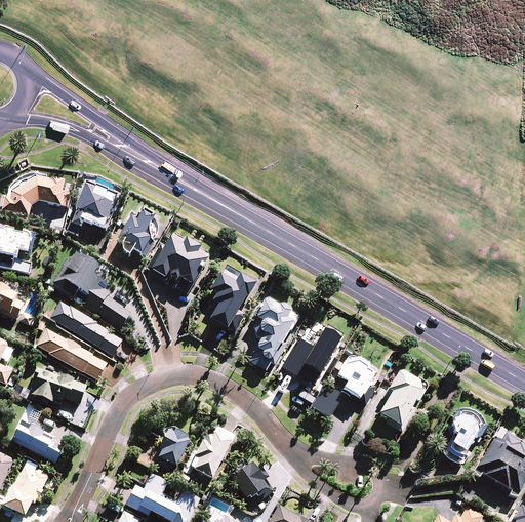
[(37,202),(62,206),(62,205),(69,206),(71,192),(63,190),(65,182),(37,176),(11,194),(10,199),(2,198),(0,209),(0,210),(29,216),(31,206),(37,202)]
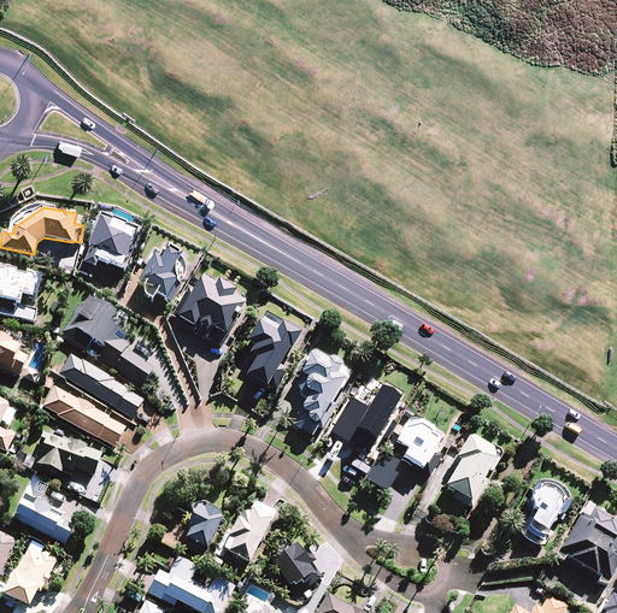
[(137,229),(100,213),(77,269),(92,275),(99,257),(122,267),(137,229)]
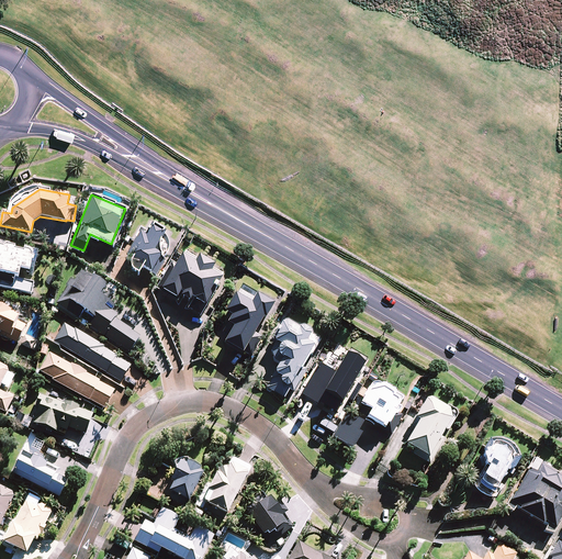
[(164,257),(165,255),(166,254),(167,253),(168,250),(168,249),(169,247),(169,246),(169,244),(169,243),(168,241),(168,239),(167,237),(166,236),(165,234),(164,233),(165,232),(153,224),(147,235),(141,231),(124,259),(131,264),(131,265),(131,266),(132,267),(132,268),(133,268),(134,269),(139,272),(143,265),(157,274),(166,258),(164,257)]
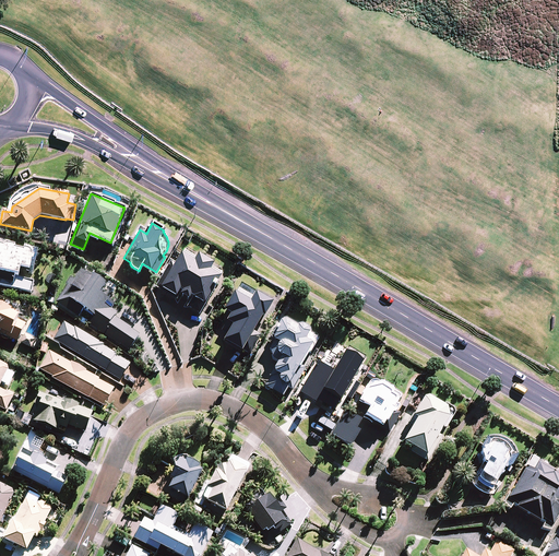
[(27,245),(0,238),(0,283),(32,291),(34,279),(20,275),(22,265),(30,267),(31,267),(31,265),(32,265),(33,264),(33,263),(34,262),(34,261),(35,260),(35,259),(35,258),(35,257),(35,256),(35,255),(35,253),(35,252),(34,251),(34,250),(34,249),(33,249),(33,248),(32,247),(31,246),(30,245),(28,245),(27,245)]
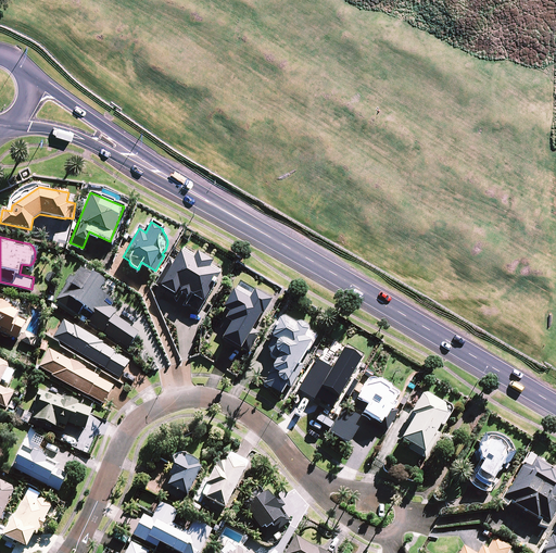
[(196,262),(182,254),(177,263),(173,260),(158,286),(177,298),(181,290),(185,291),(181,296),(190,300),(192,296),(194,297),(189,305),(201,312),(222,277),(211,271),(215,264),(200,255),(196,262)]
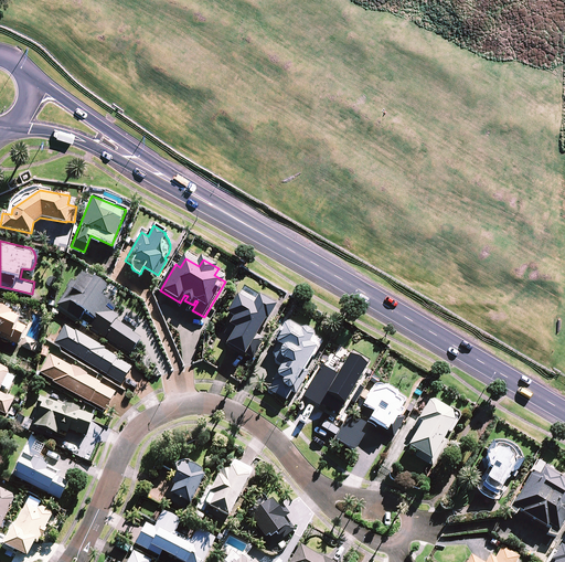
[(71,288),(59,306),(82,321),(86,314),(97,320),(92,328),(124,349),(125,348),(132,353),(144,338),(134,331),(135,330),(118,319),(120,316),(109,307),(110,305),(116,309),(118,306),(113,303),(115,298),(107,292),(109,288),(96,279),(95,282),(84,274),(77,283),(73,279),(68,286),(71,288)]
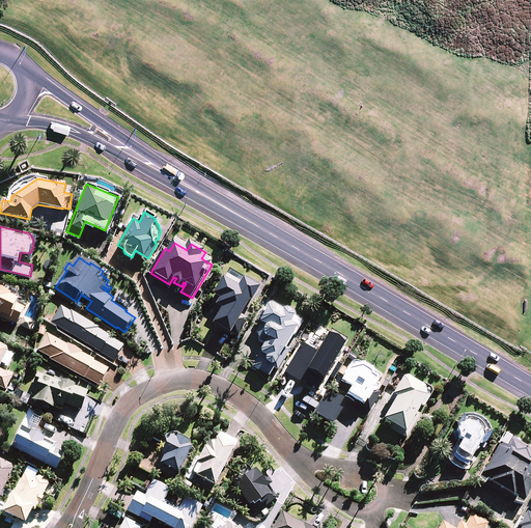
[(215,325),(232,335),(233,333),(240,336),(250,317),(244,314),(252,301),(253,302),(261,288),(245,279),(241,287),(225,279),(216,296),(221,300),(213,314),(219,317),(215,325)]
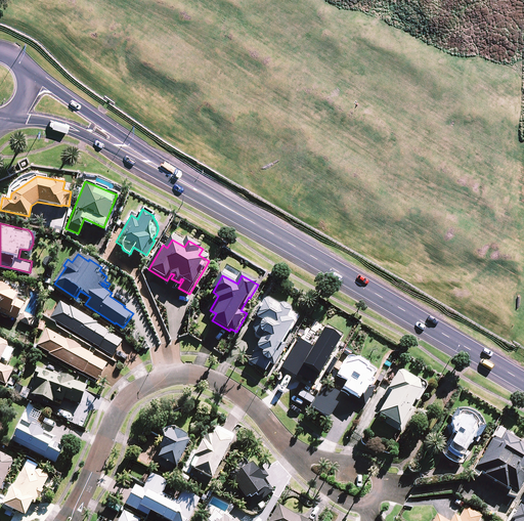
[(18,291),(0,281),(0,311),(16,318),(24,301),(15,297),(18,291)]
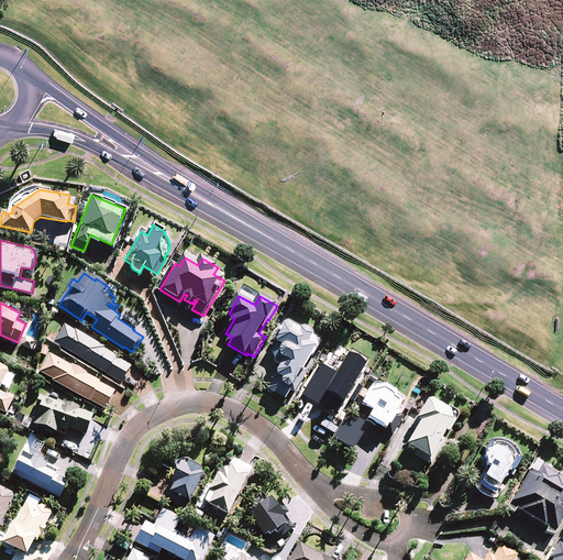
[(274,359),(272,362),(277,365),(265,385),(284,395),(289,386),(294,388),(302,373),(298,370),(312,343),(306,339),(311,330),(301,325),(300,327),(285,318),(274,338),(273,339),(272,340),(272,342),(271,343),(271,344),(271,347),(271,348),(271,349),(271,351),(271,352),(272,353),(272,354),(273,355),(273,358),(274,359)]
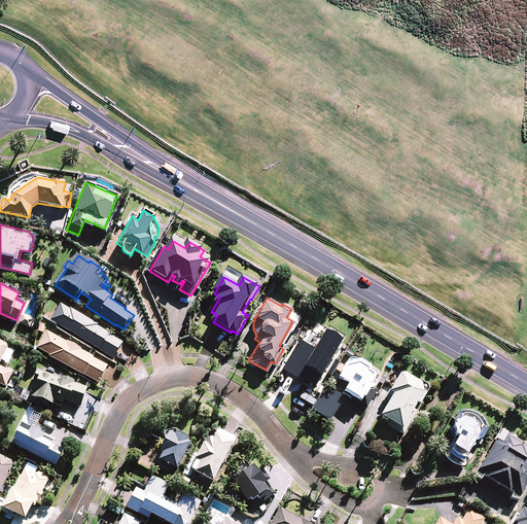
[(63,304),(53,319),(115,357),(126,342),(102,327),(99,323),(68,305),(63,304)]
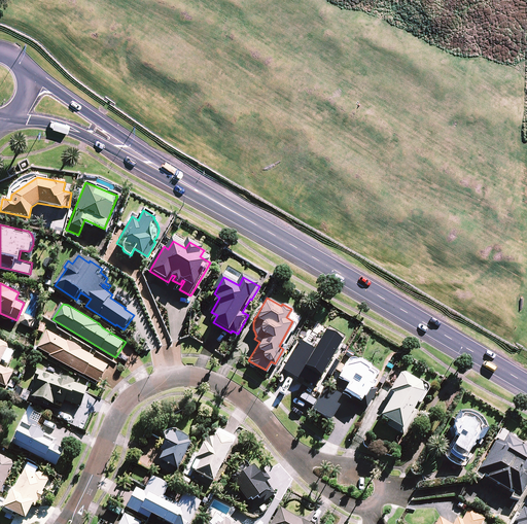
[(68,342),(48,330),(39,347),(51,354),(50,355),(85,376),(86,374),(101,382),(111,365),(83,350),(83,349),(69,341),(68,342)]
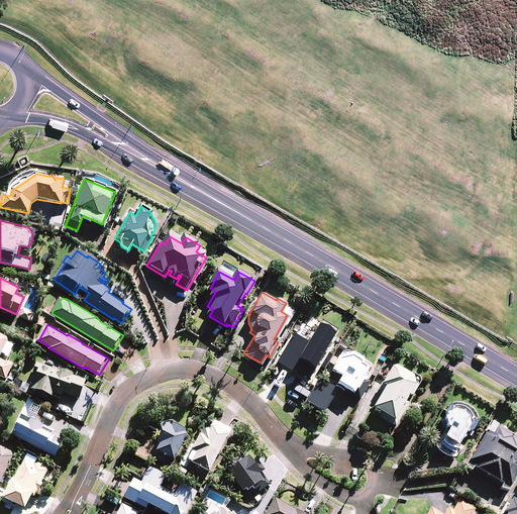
[(0,355),(0,354),(8,339),(7,334),(0,330),(0,374),(6,378),(14,363),(0,355)]
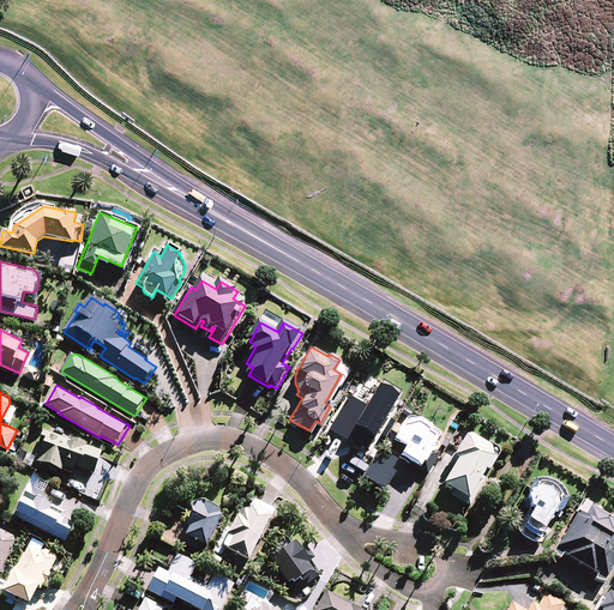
[(410,417),(402,420),(395,432),(396,433),(391,440),(403,447),(398,454),(426,472),(441,448),(433,444),(438,435),(429,429),(429,427),(419,420),(417,421),(410,417)]
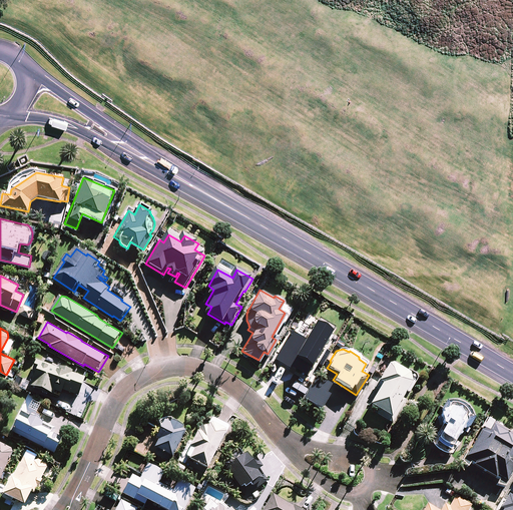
[(62,359),(52,355),(49,362),(37,357),(32,369),(35,370),(30,383),(59,394),(62,388),(78,394),(85,376),(59,366),(62,359)]
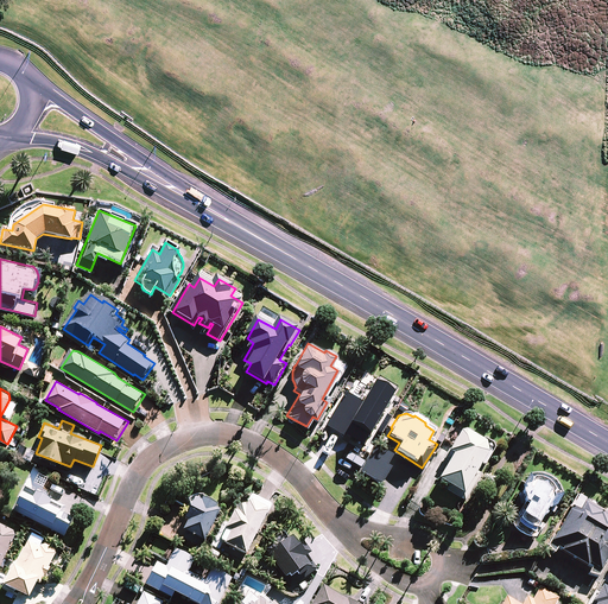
[(480,437),(461,426),(458,432),(450,427),(445,437),(453,440),(449,449),(453,451),(438,477),(449,483),(445,488),(466,500),(481,474),(477,471),(493,444),(493,443),(493,442),(492,440),(491,439),(491,438),(489,437),(488,437),(487,437),(486,436),(485,436),(483,436),(482,437),(481,437),(480,437)]
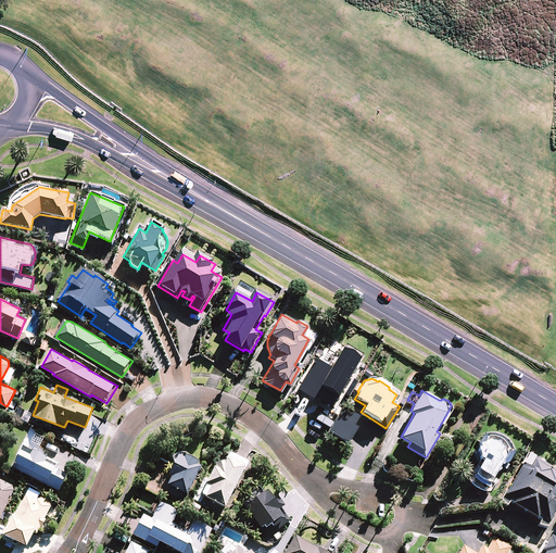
[(474,447),(474,448),(472,449),(472,450),(472,451),(472,452),(472,453),(474,454),(474,455),(474,456),(475,457),(476,457),(477,459),(477,460),(478,460),(467,476),(468,477),(469,479),(470,480),(471,481),(472,482),(474,484),(476,485),(477,486),(478,487),(480,488),(481,488),(483,489),(484,489),(487,489),(489,490),(496,477),(493,475),(503,459),(506,461),(513,451),(513,448),(512,445),(510,443),(509,440),(507,438),(506,437),(504,435),(502,434),(498,432),(496,431),(494,431),(491,430),(489,430),(485,431),(483,432),(474,447)]
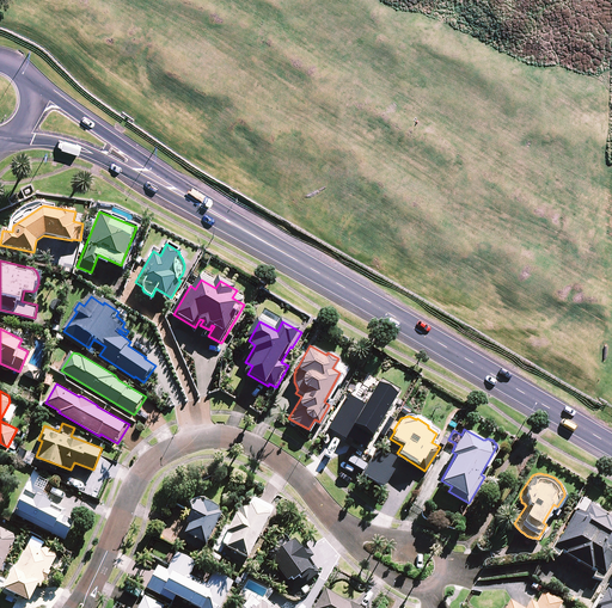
[(65,490),(48,481),(44,489),(61,497),(65,490)]
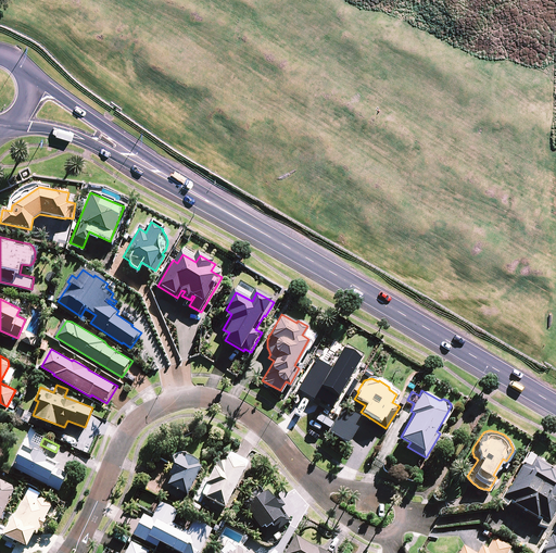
[(59,488),(67,472),(54,466),(57,463),(47,457),(47,456),(24,444),(14,463),(48,479),(47,482),(59,488)]
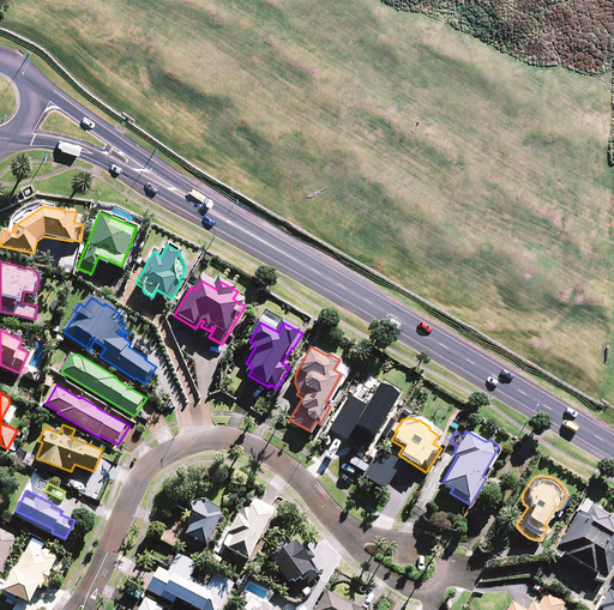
[(240,506),(222,542),(227,544),(226,545),(247,556),(272,507),(253,497),(247,509),(240,506)]
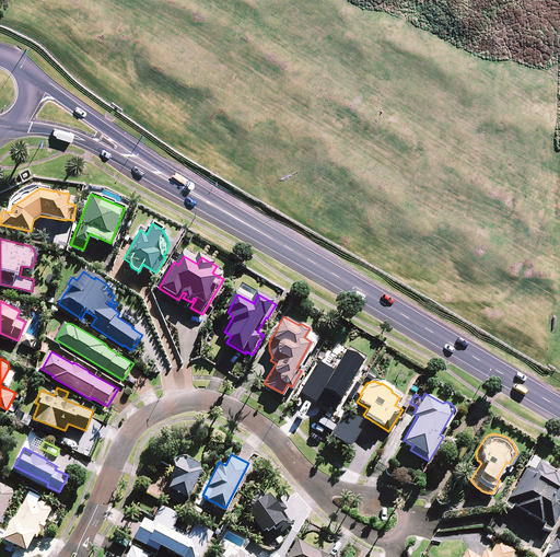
[(172,477),(167,486),(171,488),(167,494),(184,501),(200,467),(197,466),(198,463),(185,456),(183,459),(177,456),(168,476),(172,477)]
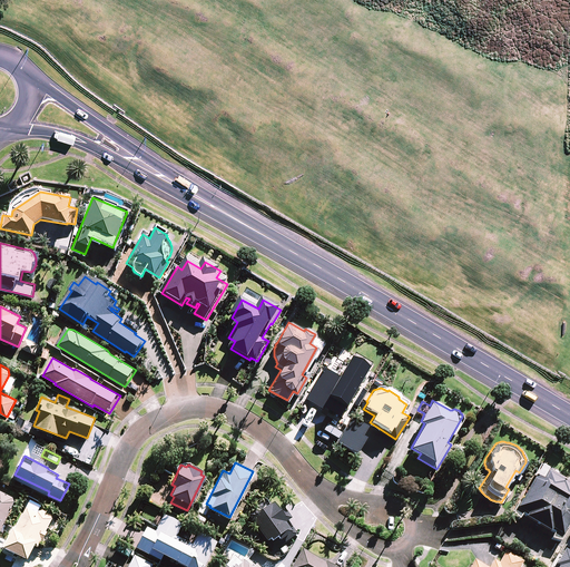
[(526,517),(538,524),(562,482),(548,473),(543,481),(534,477),(517,508),(527,515),(526,517)]
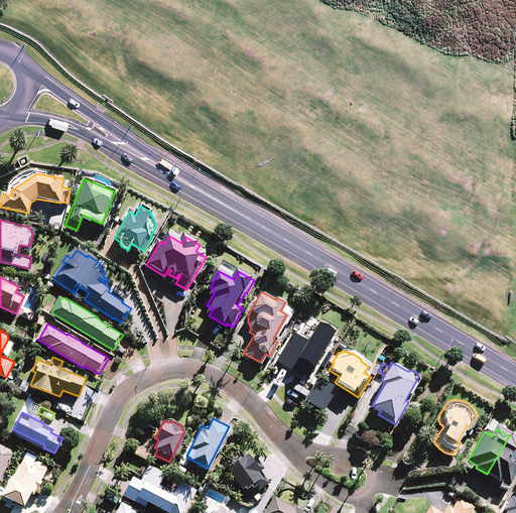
[(515,439),(509,436),(487,474),(498,481),(499,479),(508,484),(515,471),(515,439)]
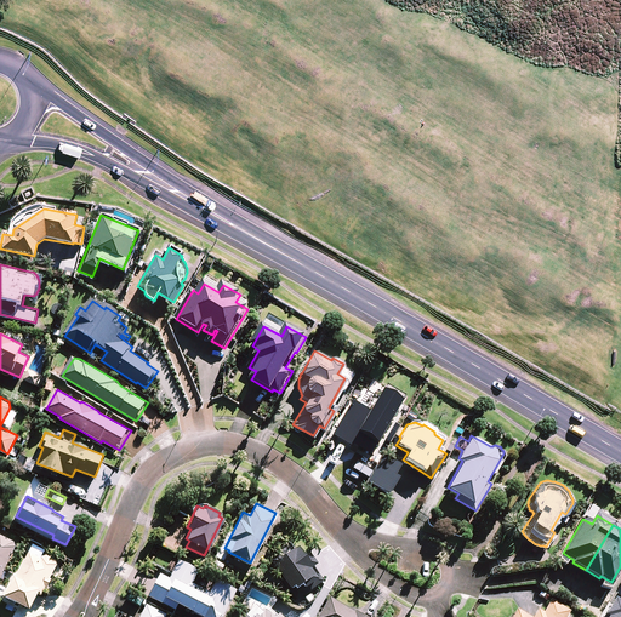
[(0,578),(1,580),(18,547),(17,542),(4,536),(0,536),(0,578)]
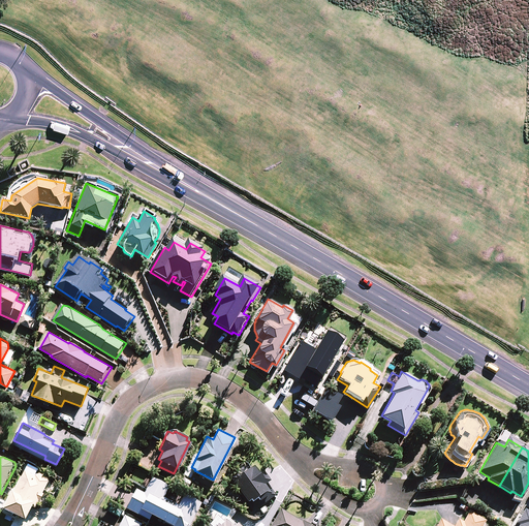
[(266,483),(270,480),(262,469),(258,472),(251,463),(230,477),(252,508),(274,494),(266,483)]
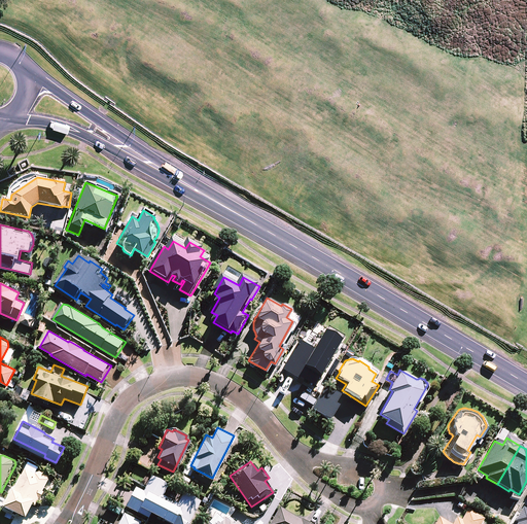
[(14,491),(5,508),(27,519),(34,505),(37,507),(50,480),(49,476),(42,472),(38,473),(37,475),(27,469),(15,491),(14,491)]
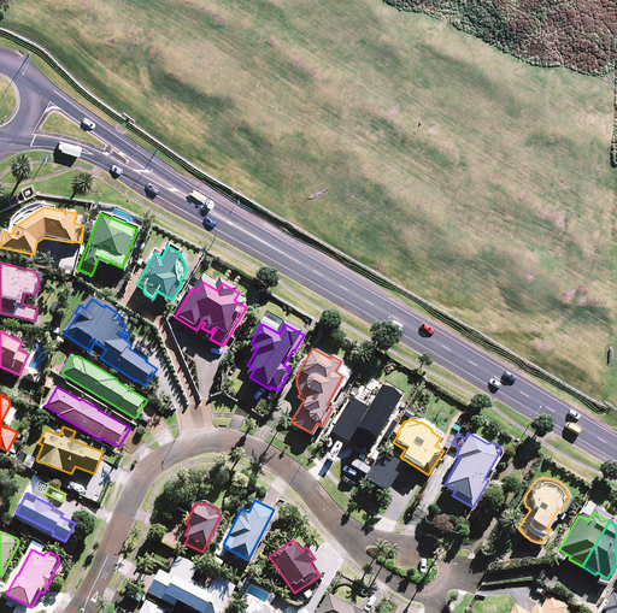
[(176,602),(198,612),(201,612),(222,612),(236,585),(216,575),(210,588),(192,578),(198,566),(178,556),(171,569),(169,573),(159,569),(147,591),(175,606),(176,602)]
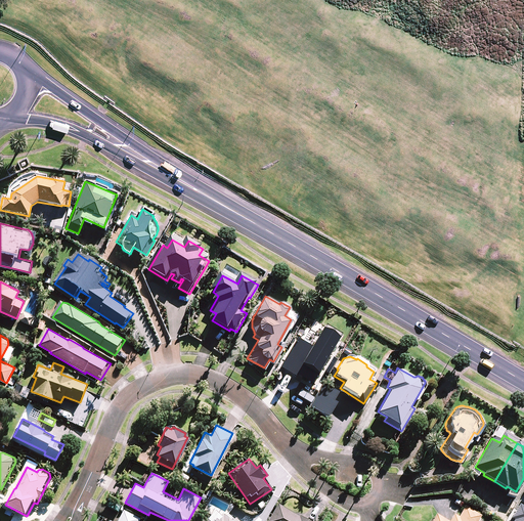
[(311,520),(278,502),(266,520),(311,520)]
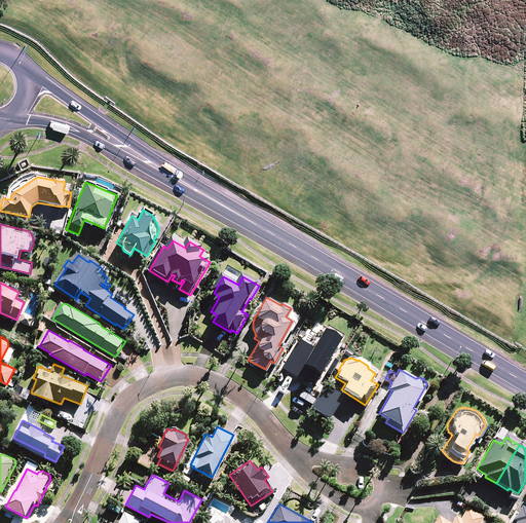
[(439,515),(434,522),(480,522),(484,517),(477,513),(467,508),(461,518),(457,515),(452,522),(439,515)]
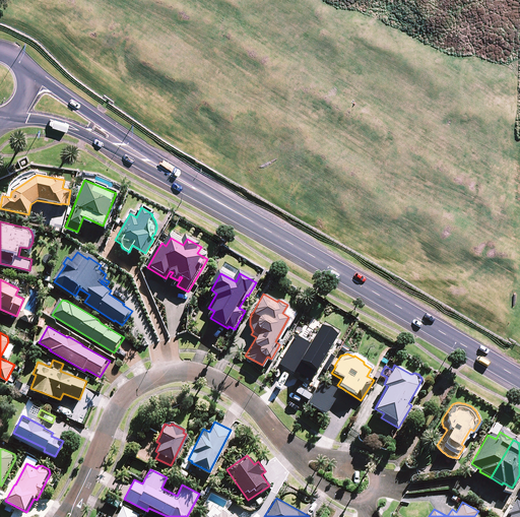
[(229,516),(214,503),(205,513),(208,516),(237,516),(232,513),(229,516)]
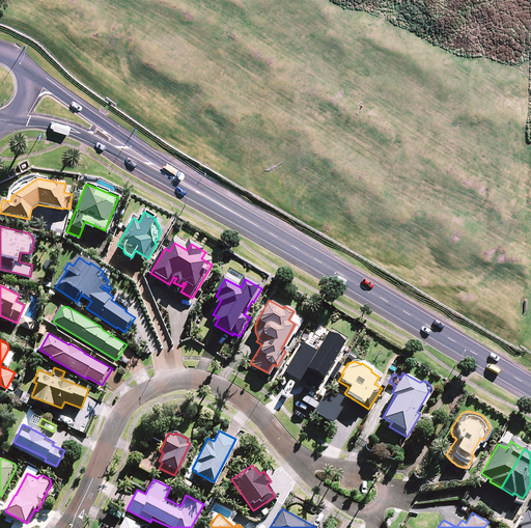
[(141,527),(143,525),(126,516),(119,527),(113,527),(112,527),(111,527),(141,527)]
